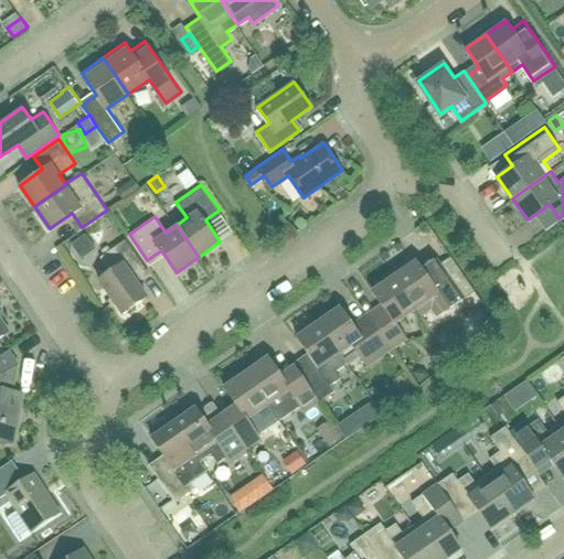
[(77,260),(96,253),(89,235),(71,243),(77,260)]
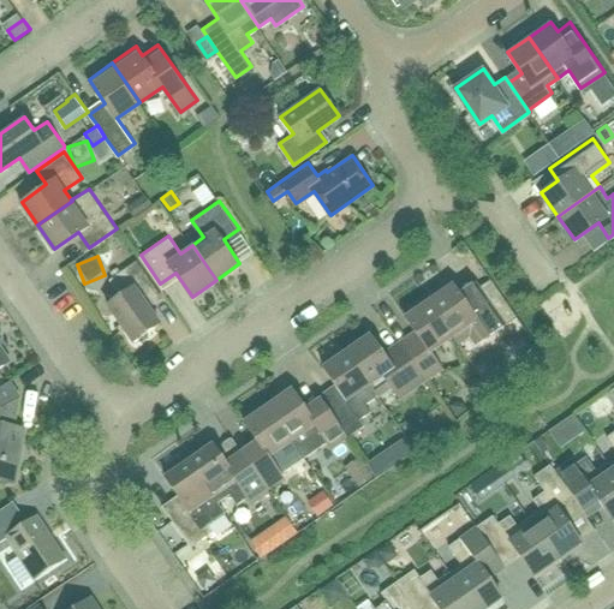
[(144,298),(159,288),(137,258),(109,278),(121,294),(108,303),(133,340),(160,322),(144,298)]
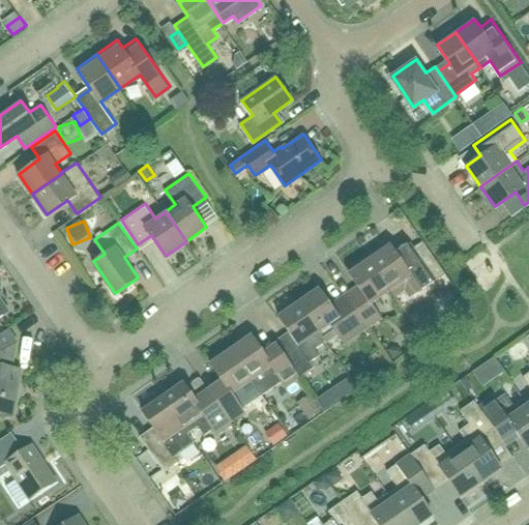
[(387,239),(368,254),(390,288),(395,295),(405,289),(410,295),(435,279),(409,240),(395,251),(387,239)]
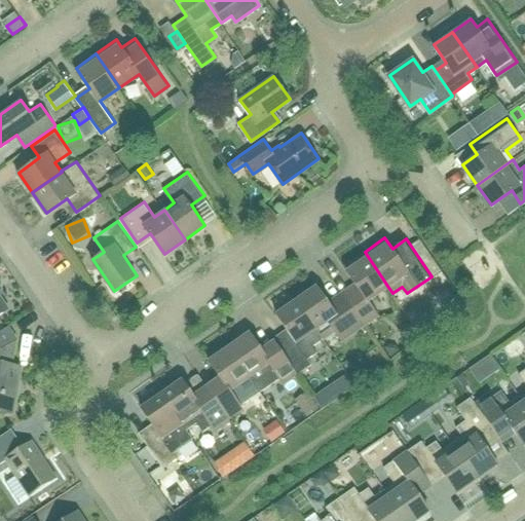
[(369,299),(387,286),(365,252),(344,265),(355,282),(342,291),(364,323),(378,313),(369,299)]
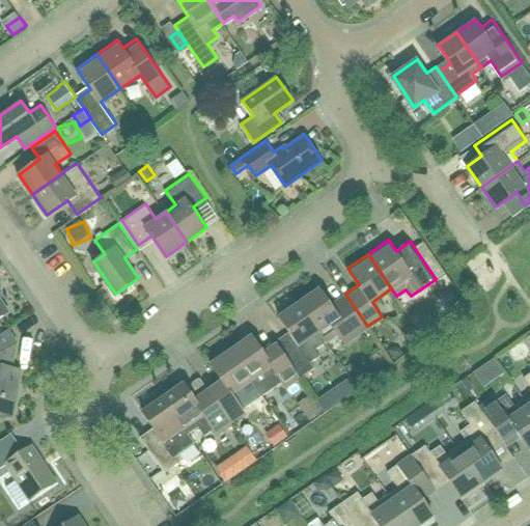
[(367,326),(345,294),(331,303),(321,287),(300,301),(319,330),(327,339),(337,332),(344,342),(367,326)]
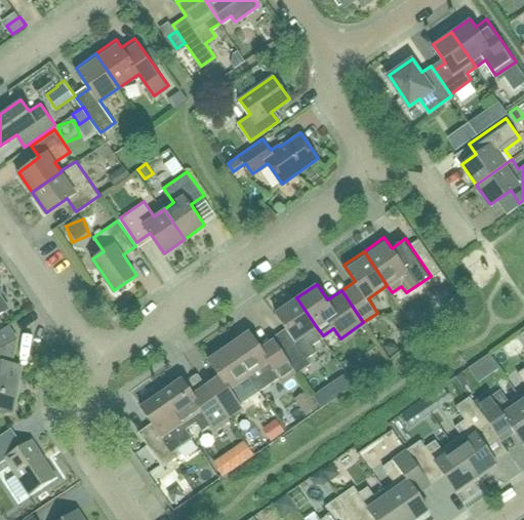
[(0,312),(9,306),(0,292),(0,312)]
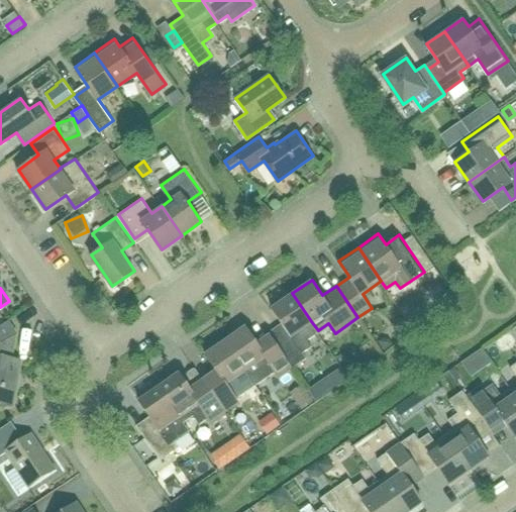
[(311,321),(292,293),(272,307),(286,327),(273,336),(293,365),(306,356),(302,350),(312,344),(307,338),(318,330),(311,321)]
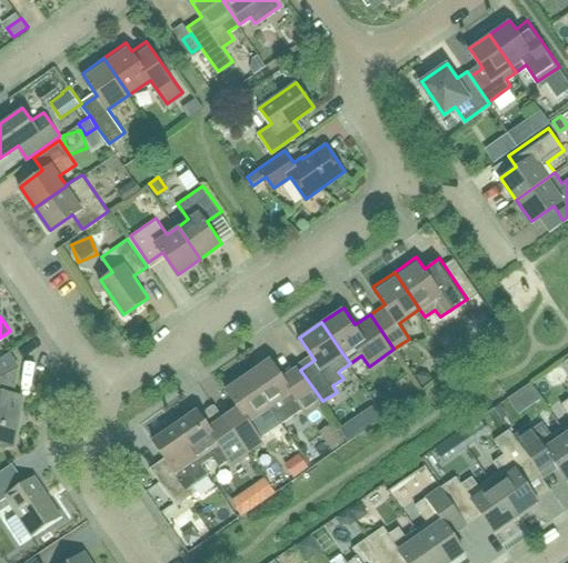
[(0,441),(15,444),(23,394),(12,392),(18,364),(9,352),(0,358),(0,441)]
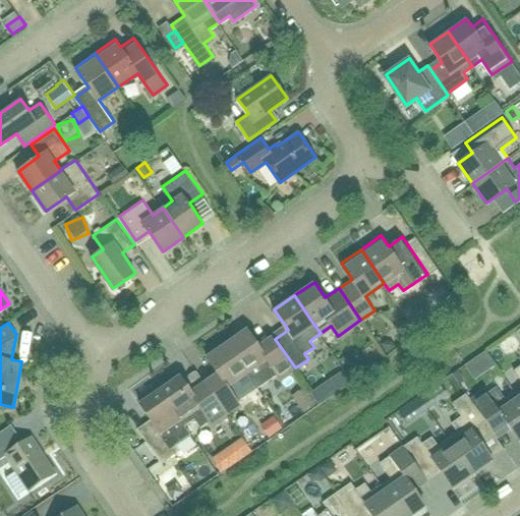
[(295,367),(275,339),(272,335),(258,344),(247,328),(227,342),(247,371),(248,371),(257,386),(278,373),(283,379),(296,369),(295,367)]
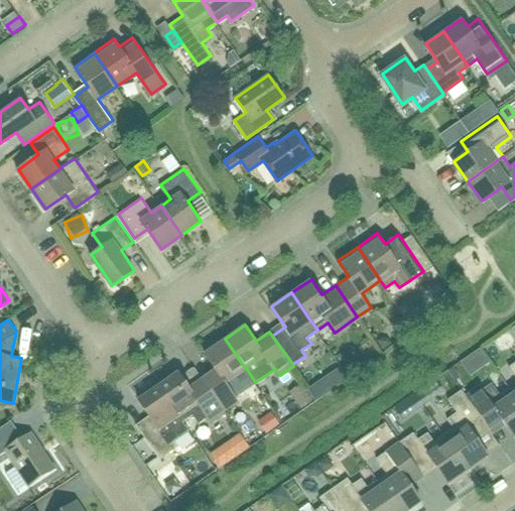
[(245,368),(225,339),(206,353),(215,366),(202,376),(225,408),(238,399),(236,396),(246,389),(236,375),(245,368)]
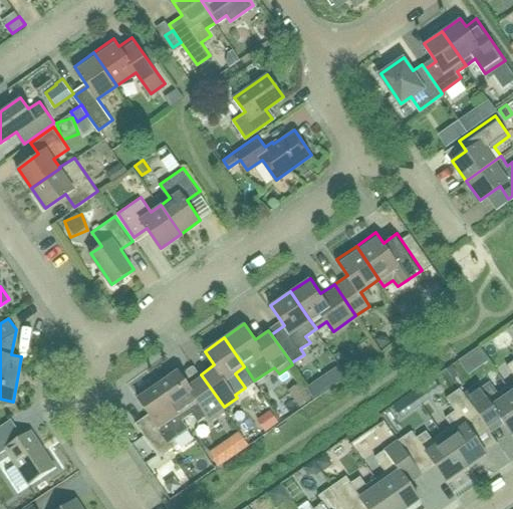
[(489,357),(479,343),(469,350),(479,364),(489,357)]
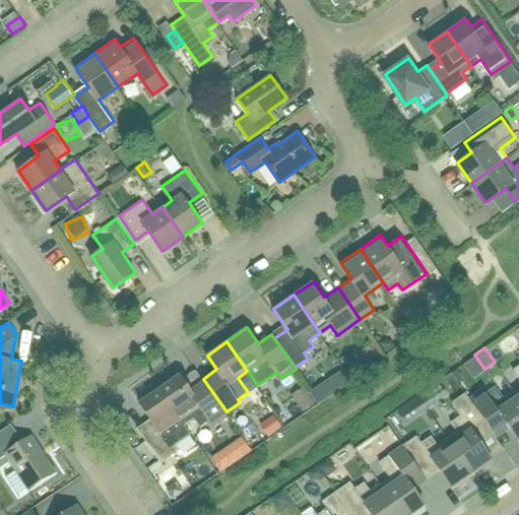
[(180,374),(160,388),(181,416),(181,417),(184,423),(194,415),(200,425),(210,417),(214,424),(228,413),(226,411),(203,379),(190,388),(180,374)]
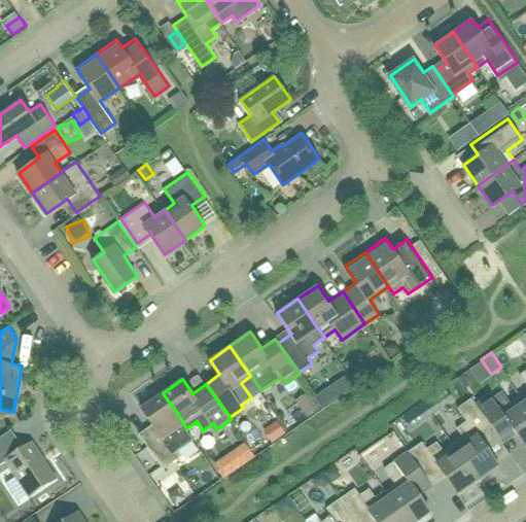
[(525,402),(521,394),(511,402),(502,389),(492,396),(490,393),(477,402),(477,403),(500,437),(514,427),(525,444),(525,402)]
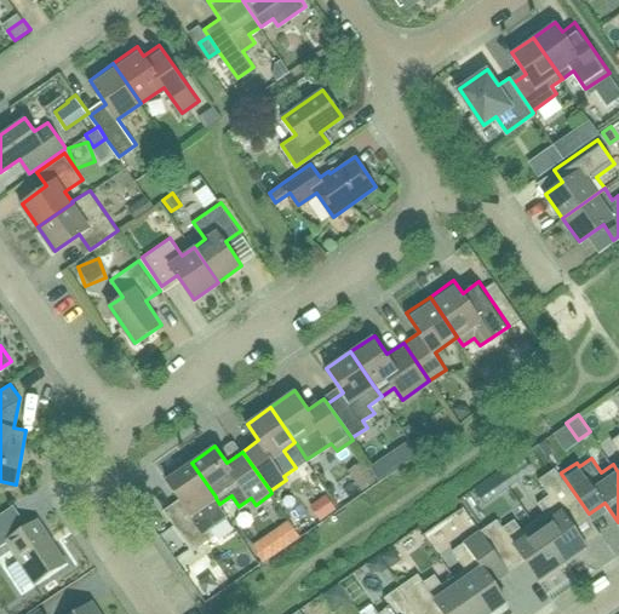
[(216,497),(191,463),(167,478),(184,503),(168,514),(193,550),(215,534),(210,527),(216,522),(227,515),(219,504),(216,498),(216,497)]
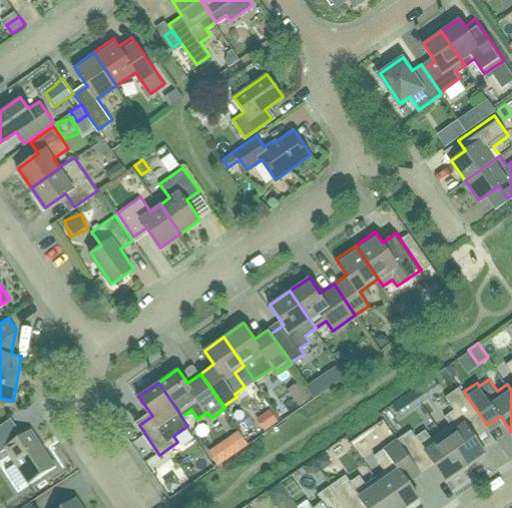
[(464,392),(464,391),(460,385),(445,395),(450,401),(455,408),(445,415),(451,423),(441,430),(465,464),(485,451),(474,435),(487,425),(464,392)]
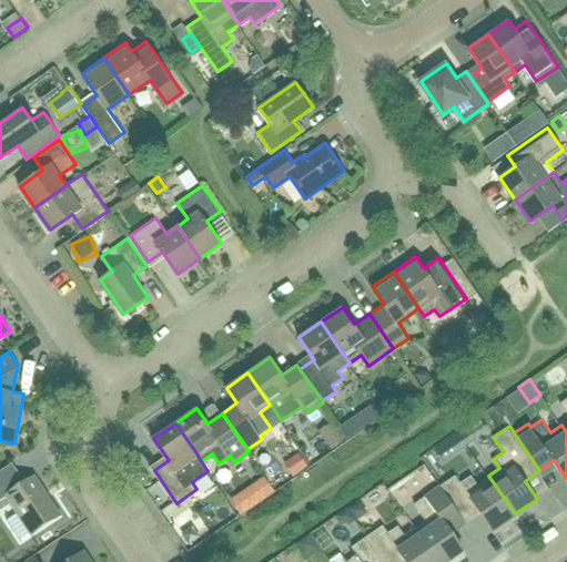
[(276,462),(286,476),(301,466),(291,452),(276,462)]
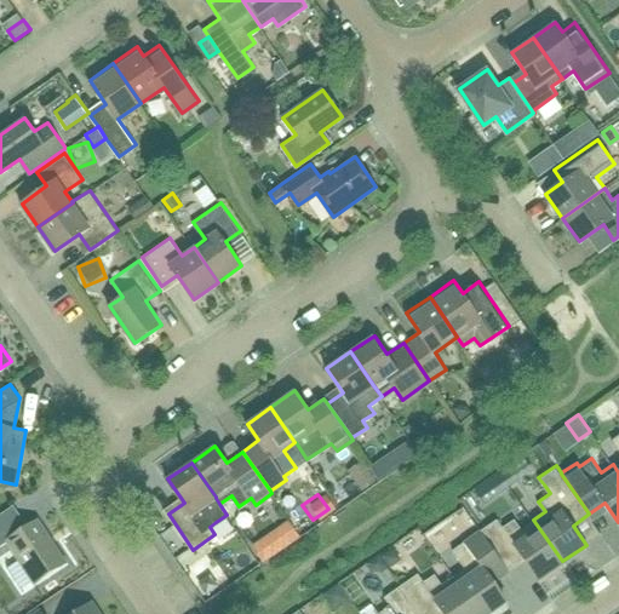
[(28,524),(13,503),(0,511),(0,544),(9,539),(35,580),(66,560),(38,517),(28,524)]
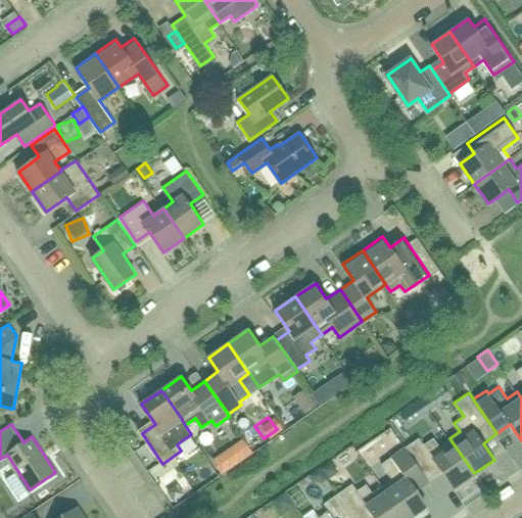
[(474,473),(449,438),(440,444),(434,436),(424,443),(419,436),(406,446),(429,480),(442,471),(455,487),(474,473)]
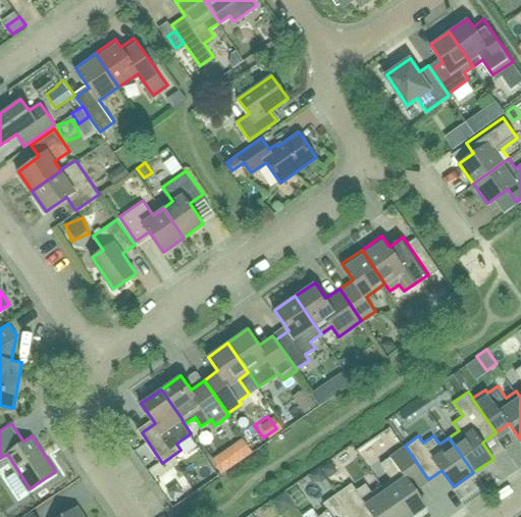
[(245,438),(231,448),(239,458),(252,449),(245,438)]
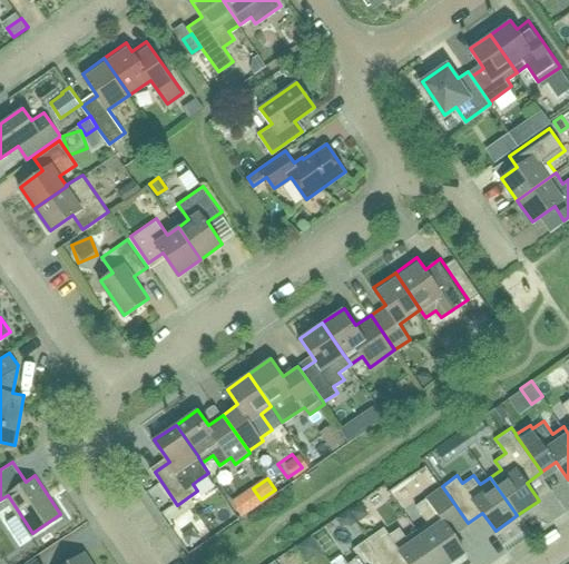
[(453,533),(468,523),(442,486),(417,504),(428,521),(417,527),(442,563),(447,563),(466,551),(453,533)]
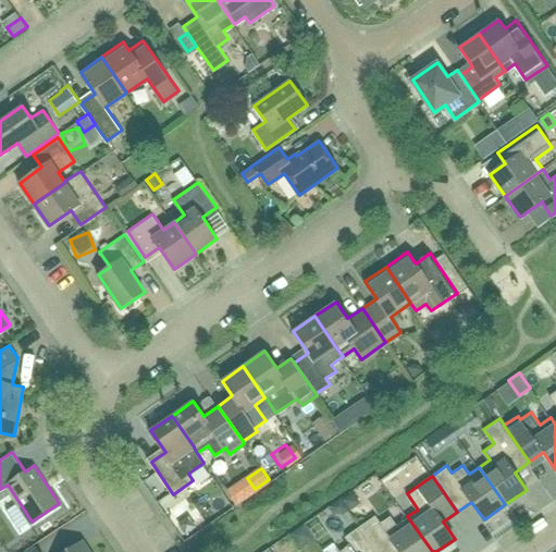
[(381,522),(375,514),(360,525),(379,551),(399,551),(400,551),(399,551),(432,551),(407,516),(397,524),(391,515),(381,522)]
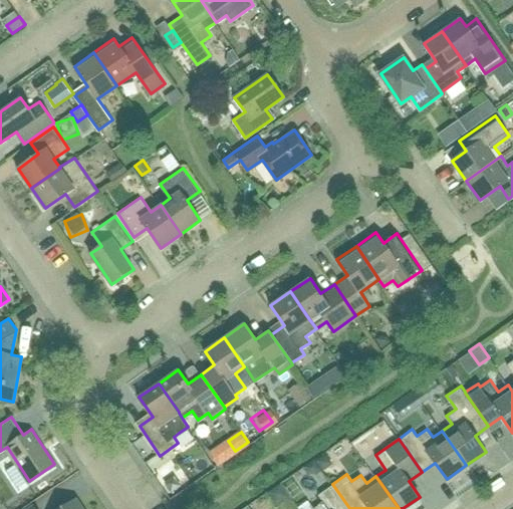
[(349,508),(332,484),(318,494),(323,501),(314,507),(314,508),(349,508)]
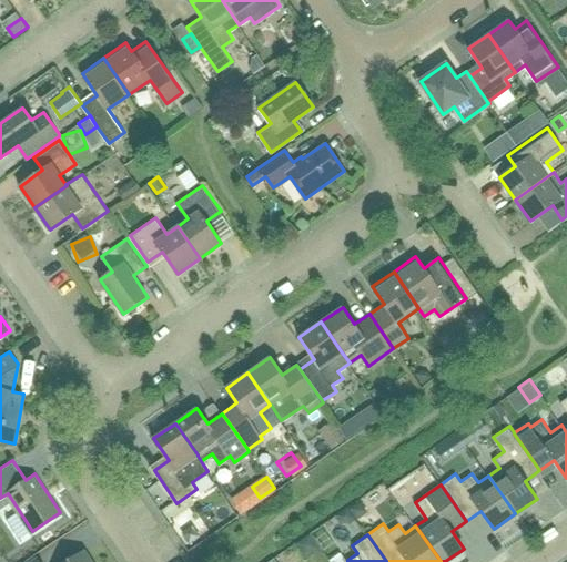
[(92,561),(84,550),(66,561),(39,561),(37,557),(28,561),(92,561)]
